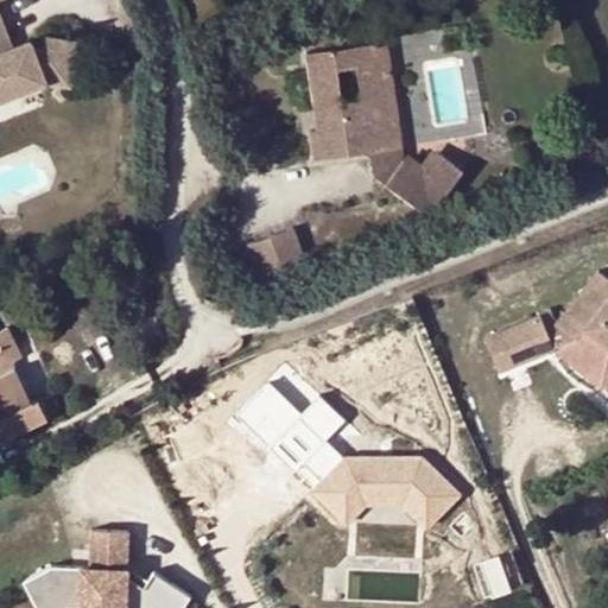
[(0,97),(44,81),(69,84),(76,43),(32,46),(30,40),(11,46),(0,19),(0,97)]
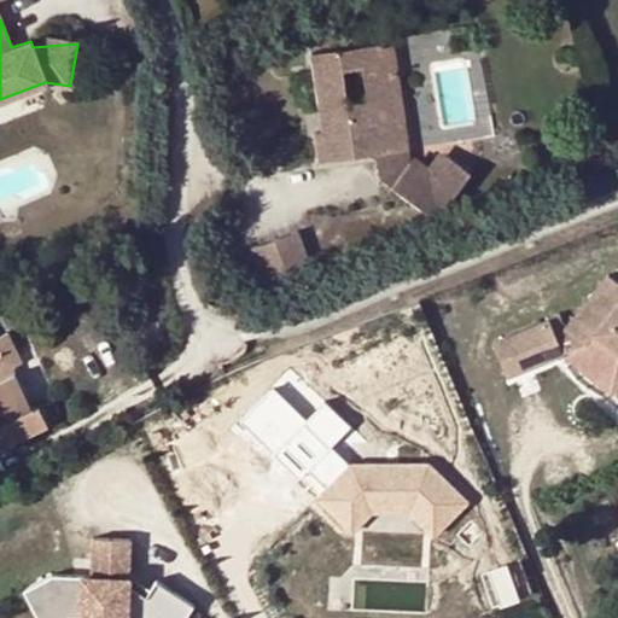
[(375,152),(401,149),(397,124),(391,124),(388,99),(394,98),(390,75),(400,74),(395,40),(361,46),(365,68),(371,100),(350,104),(344,71),(340,48),(312,53),(319,110),(332,109),(333,117),(328,117),(331,129),(322,132),(316,133),(320,161),(375,152)]
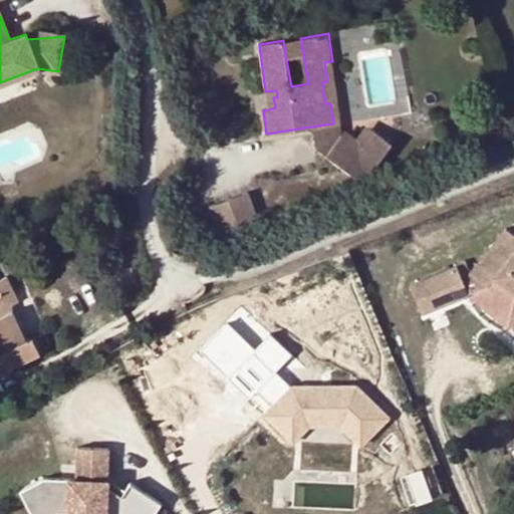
[(303,56),(300,38),(283,40),(286,59),(303,56)]
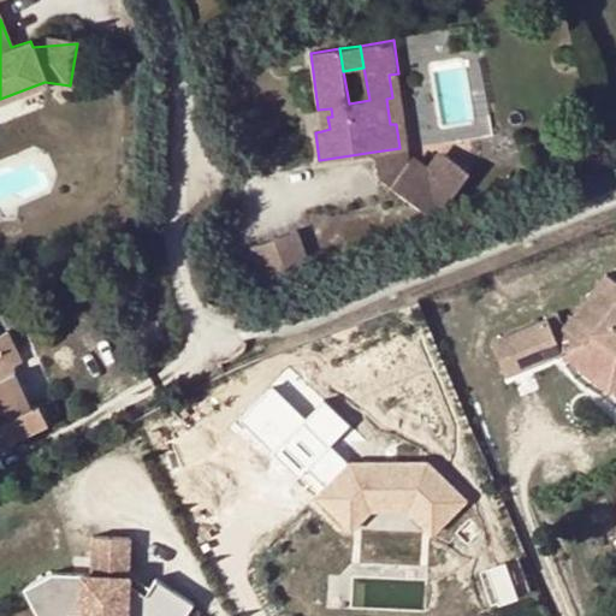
[(408,147),(409,147),(398,73),(389,75),(392,98),(386,99),(390,124),(396,124),(400,148),(408,147)]
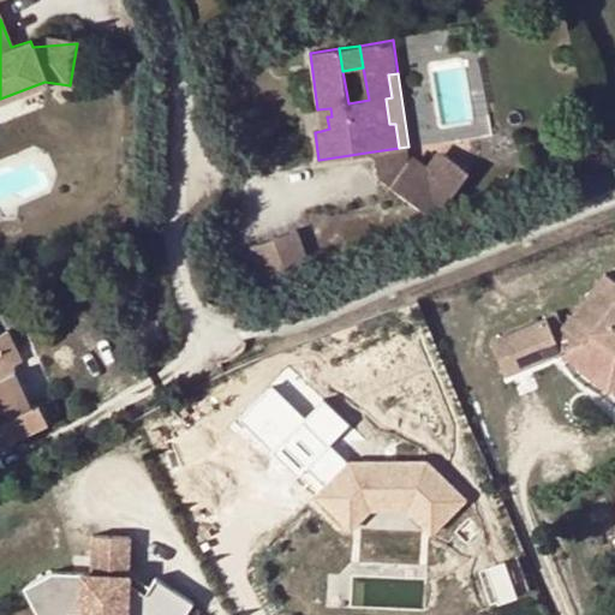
[(317,109),(321,131),(329,129),(327,117),(332,117),(330,108),(317,109)]
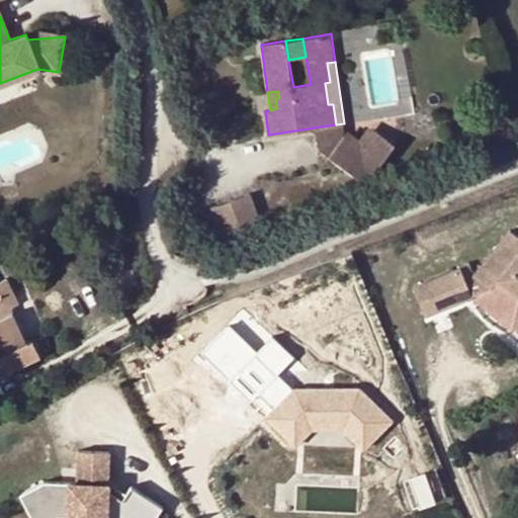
[(336,124),(315,127),(318,149),(328,155),(327,156),(366,184),(395,144),(368,124),(359,139),(347,130),(344,134),(343,123),(336,124)]
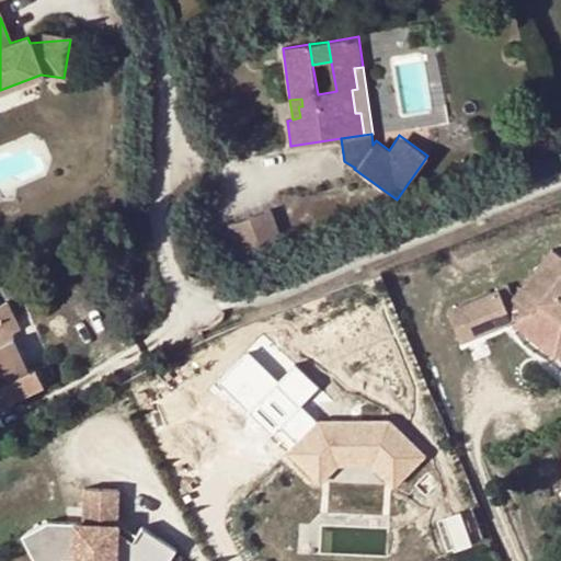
[(281,241),(270,212),(231,226),(241,256),(281,241)]
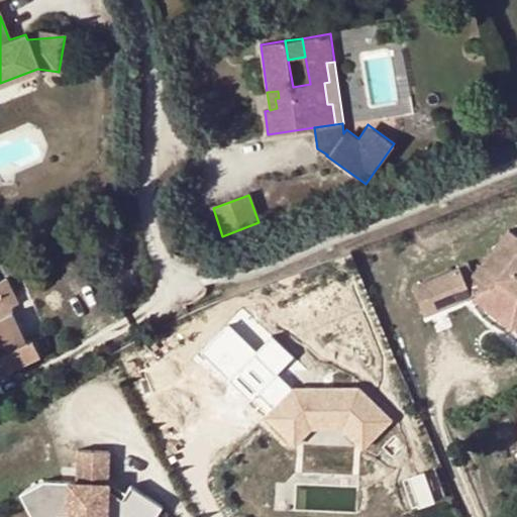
[(473,275),(516,263),(516,235),(508,229),(469,263),(473,275)]
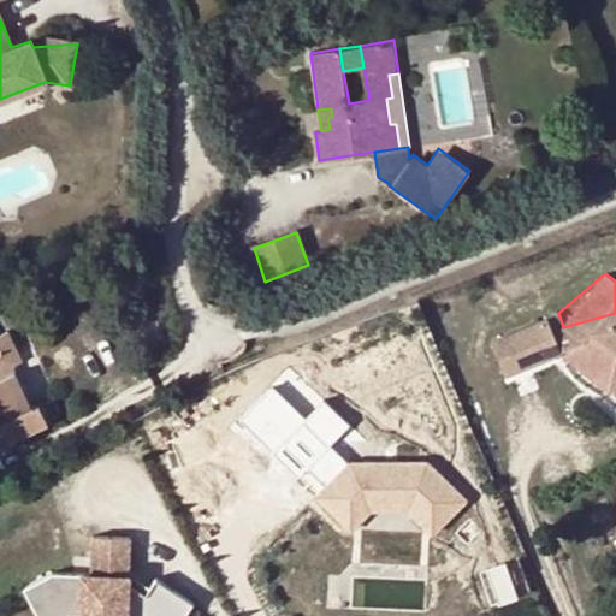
[(563,327),(558,313),(490,341),(504,377),(561,353),(561,351),(552,332),(563,327)]
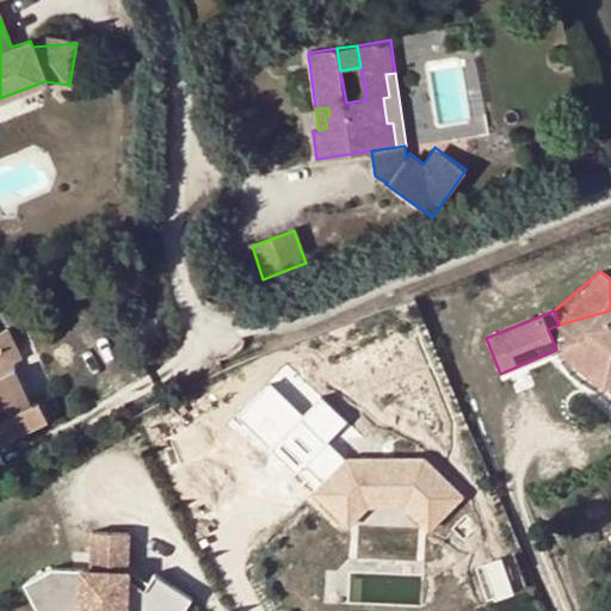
[(590,329),(610,346),(610,310),(559,325),(578,340),(580,343),(590,329)]
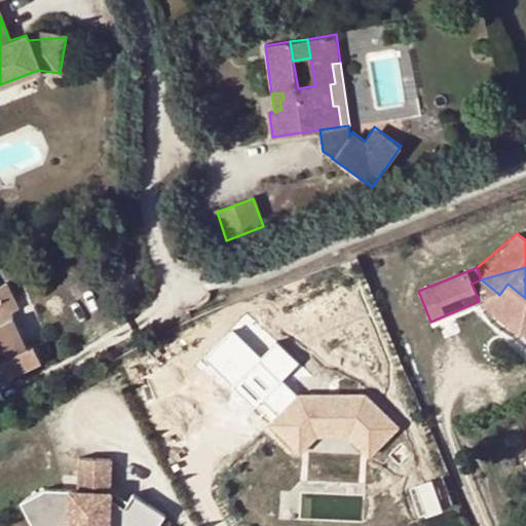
[(472,284),(479,300),(497,293),(481,279),(472,284)]
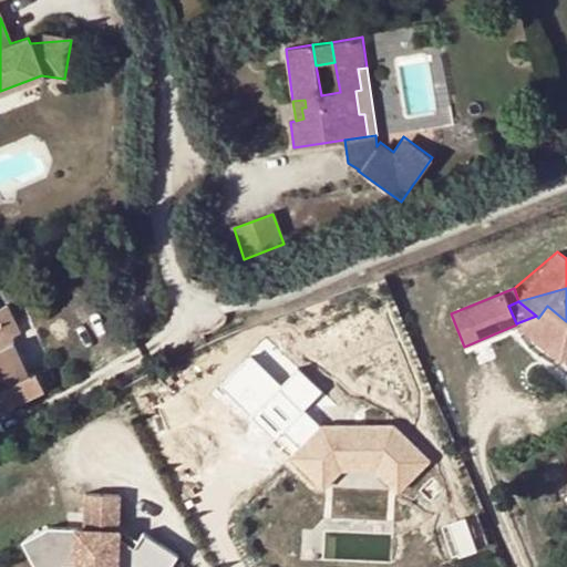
[(0,392),(6,390),(12,405),(45,390),(37,373),(31,375),(26,361),(33,358),(9,306),(0,310),(0,392)]
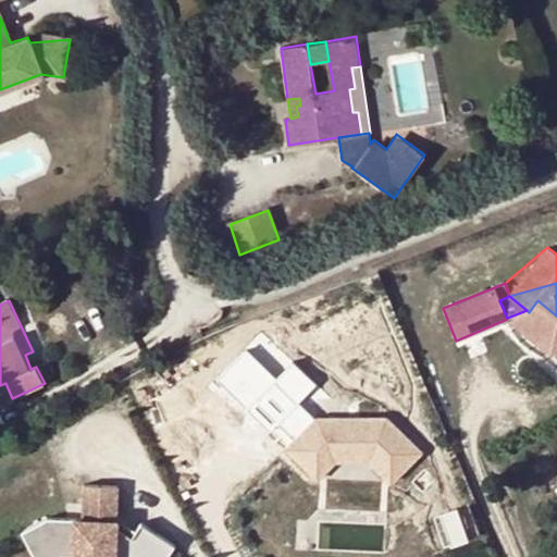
[(270,431),(296,404),(272,381),(246,408),(270,431)]
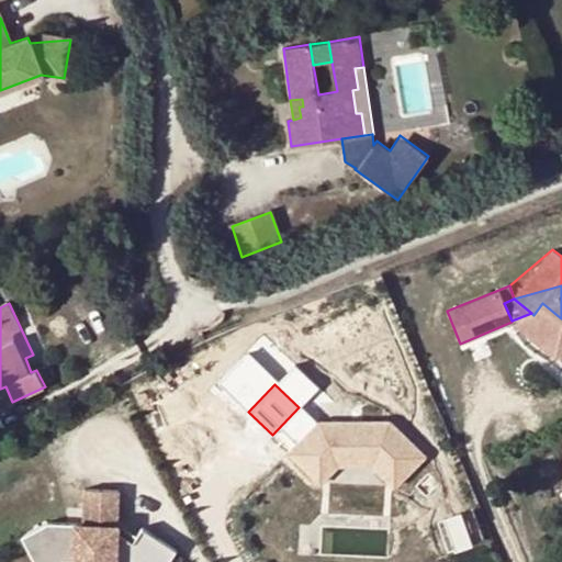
[(0,405),(0,407),(12,402),(6,386),(0,389),(0,405)]
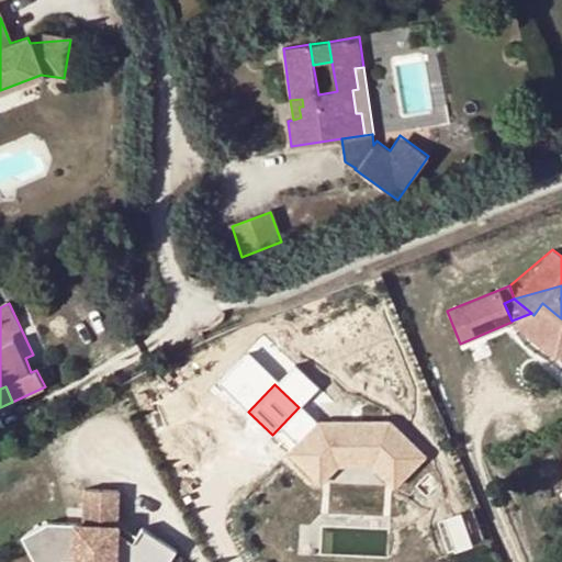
[(319,422),(290,452),(321,482),(338,464),(371,463),(394,486),(425,456),(390,420),(319,422)]
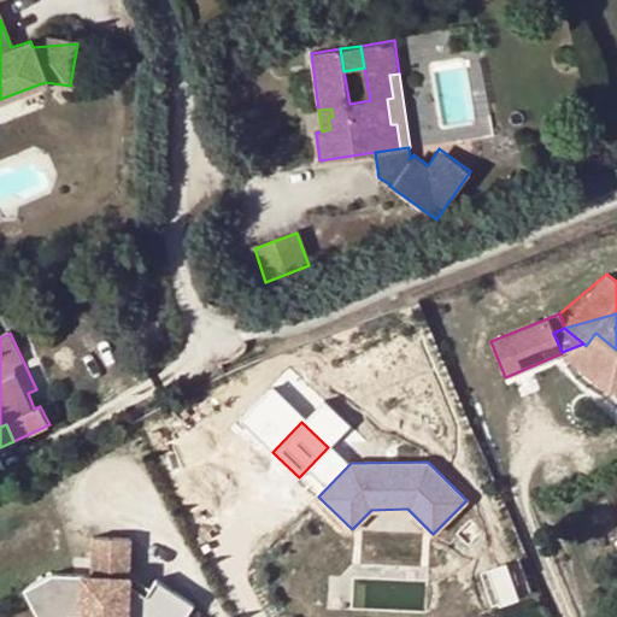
[(87,560),(130,562),(131,534),(88,533),(87,560)]
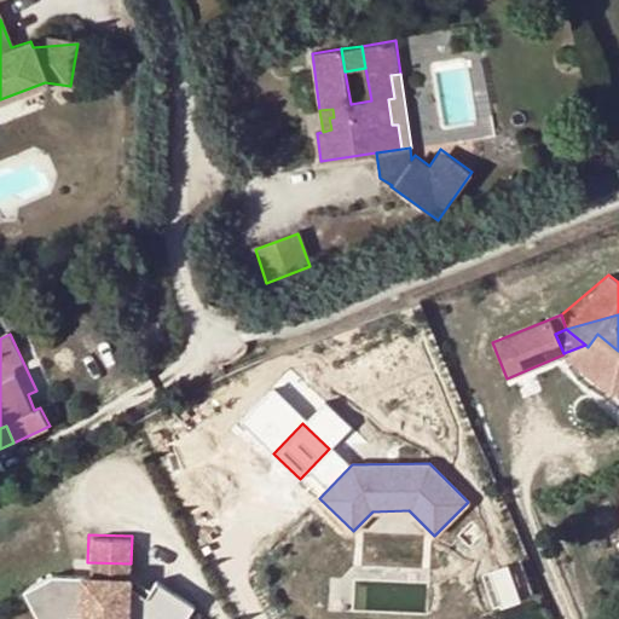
[(185,618),(179,618),(166,605),(177,567),(140,557),(131,594),(93,583),(62,589),(65,618),(192,618),(190,615),(185,618)]
